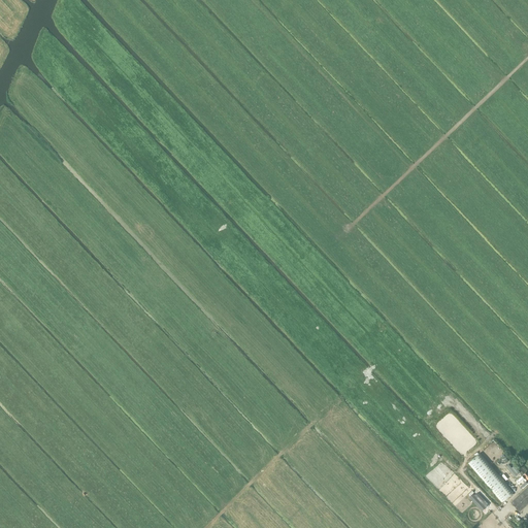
[(480,453),(470,461),(468,463),(501,502),(514,492),(480,453)]
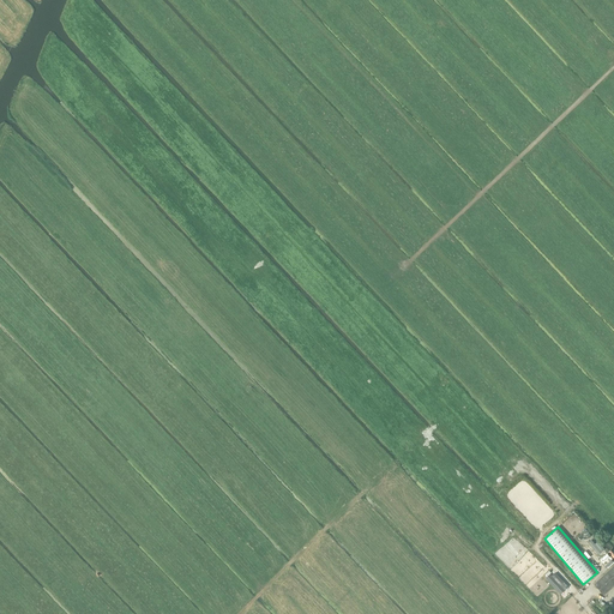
[(599,554),(605,549),(595,537),(589,542),(599,554)]
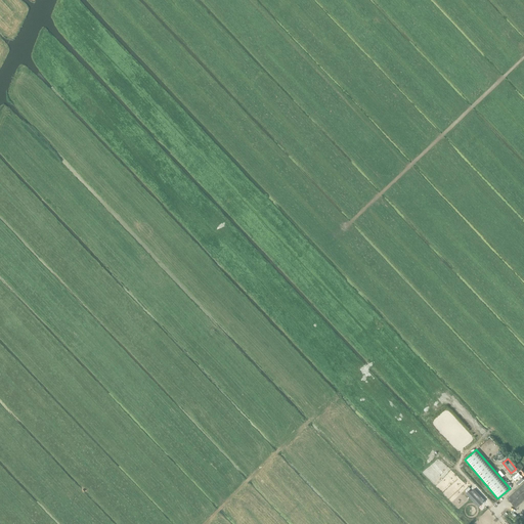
[(514,476),(520,483),(523,479),(523,478),(518,472),(514,476)]
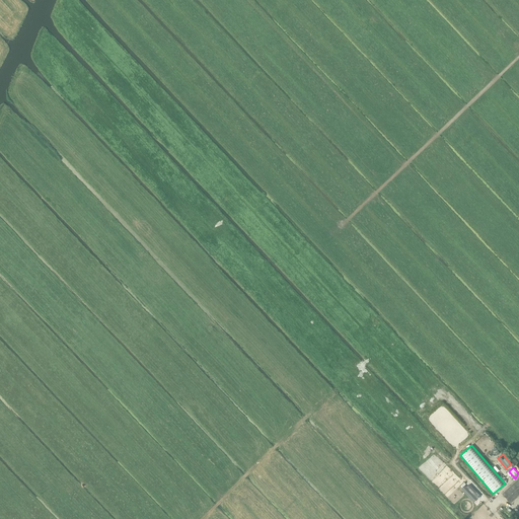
[(518,477),(502,494),(511,503),(518,495),(518,477)]
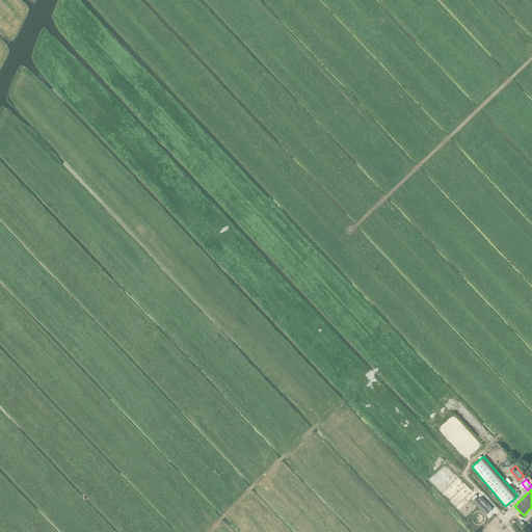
[(478,499),(477,497),(473,500),(486,514),(494,508),(481,496),(478,499)]
